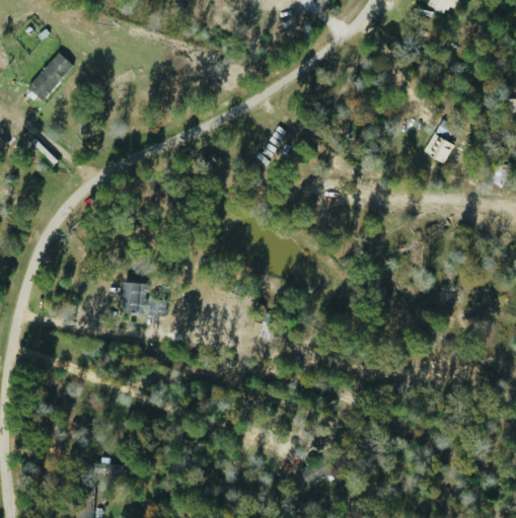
[(429,0),(426,5),(443,13),(449,0),(429,0)]
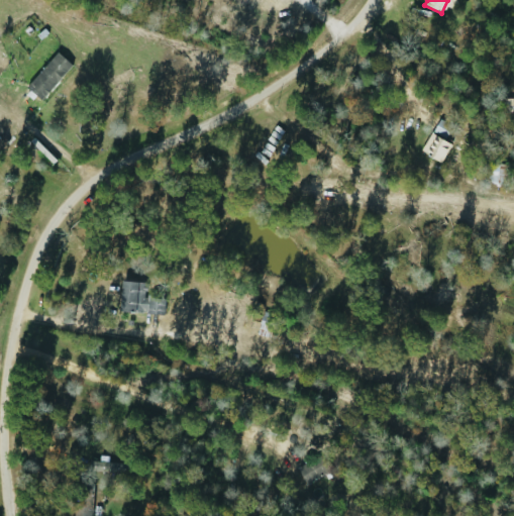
[(41,99),(73,66),(58,52),(27,86),(41,99)]
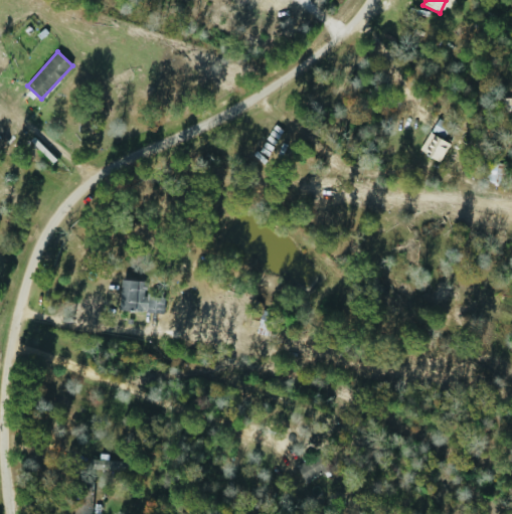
[(420,151),(441,162),(451,142),(452,142),(459,129),(438,118),(420,151)]
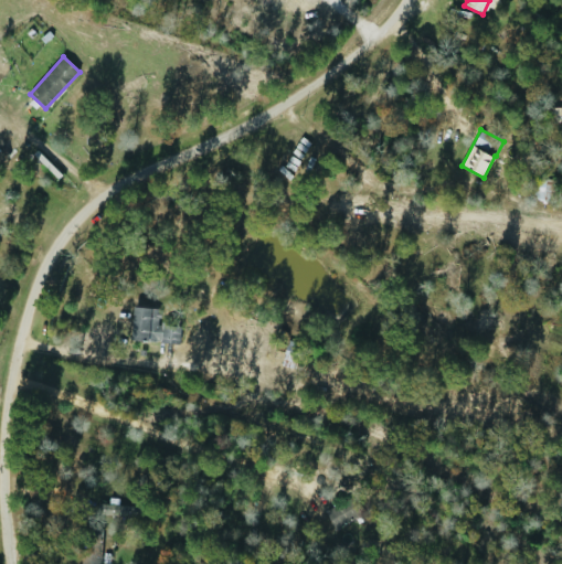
[(559,179),(533,179),(533,201),(559,201),(559,179)]
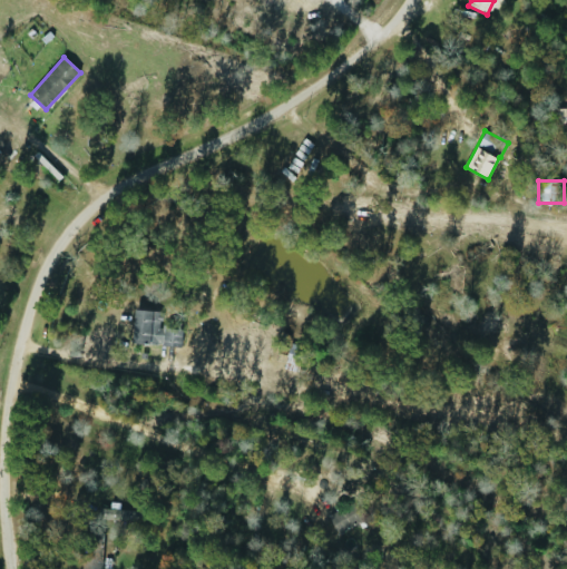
[(182,346),(183,329),(162,329),(163,312),(134,311),(133,345),(182,346)]
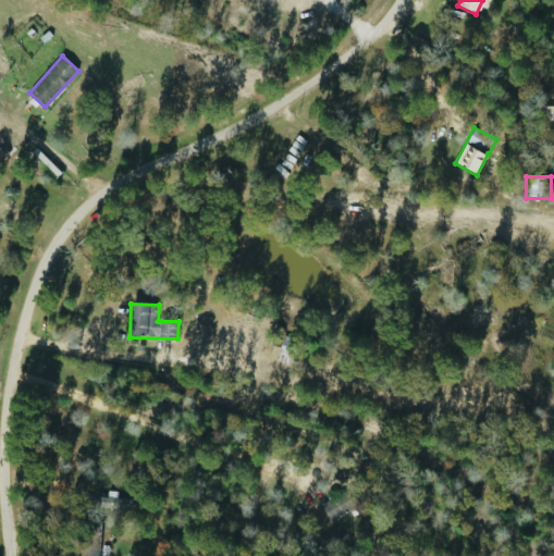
[(320,504),(329,521),(360,505),(352,487),(320,504)]
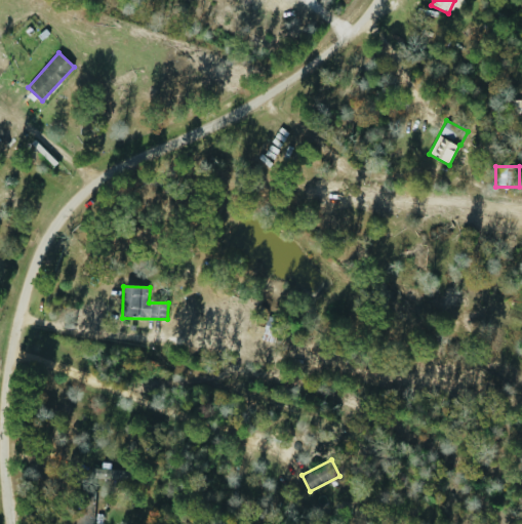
[(94,523),(95,491),(75,490),(74,523),(94,523)]
